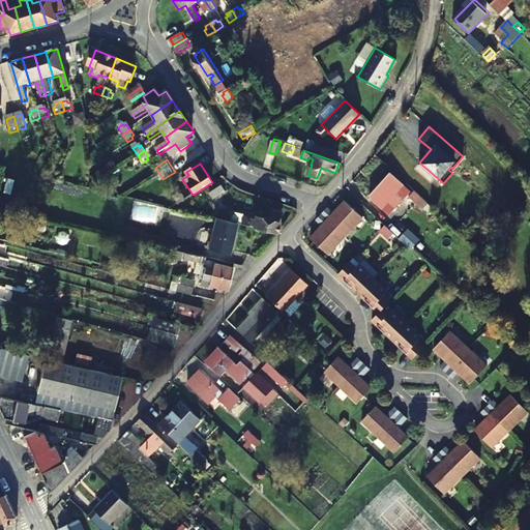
[(369,198),(382,211),(387,205),(392,210),(401,202),(395,197),(404,187),(390,174),(369,198)]
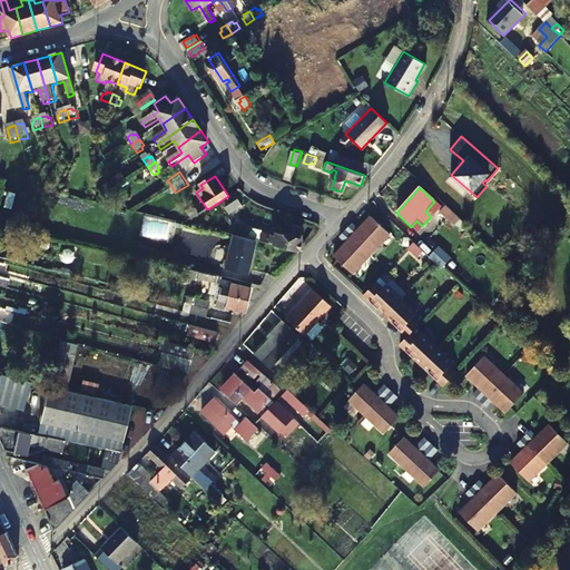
[(224,204),(228,213),(243,206),(238,197),(224,204)]
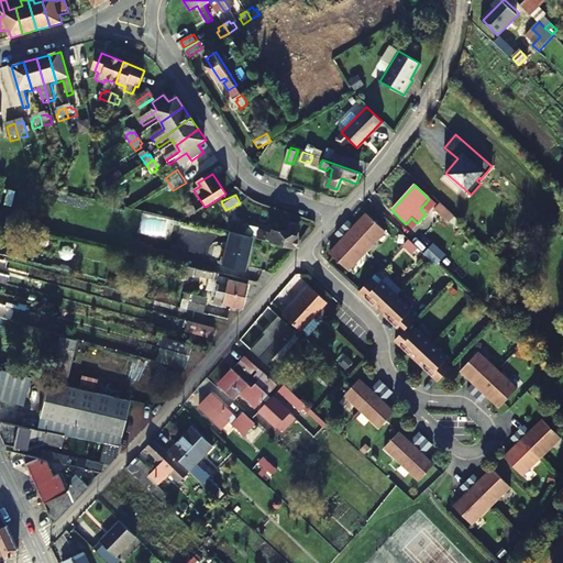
[(432,210),(448,223),(454,217),(439,202),(432,210)]
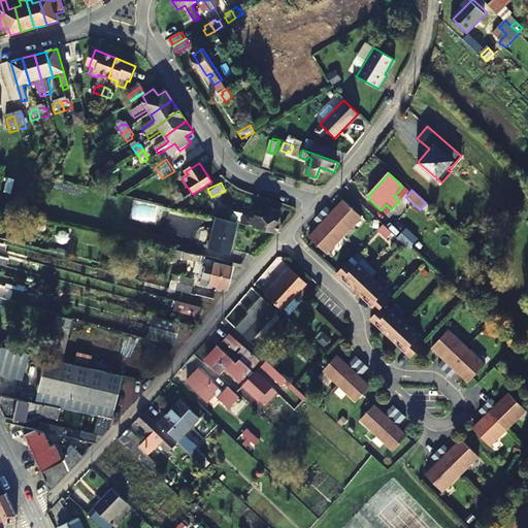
[(179,203),(187,198),(183,192),(180,194),(178,192),(174,195),(179,203)]
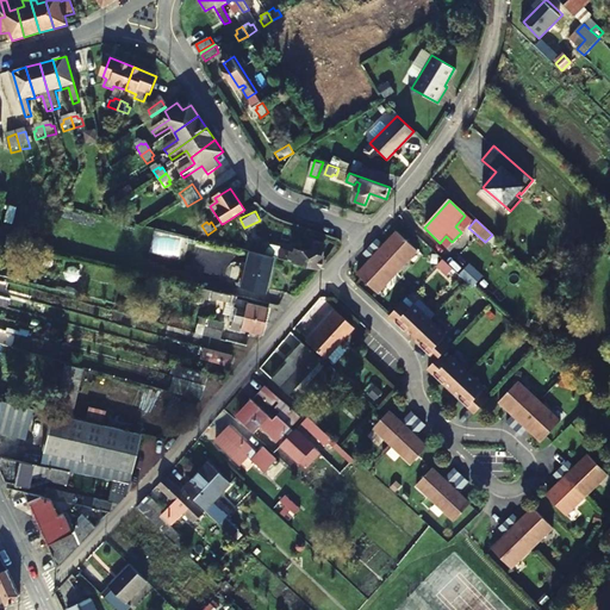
[(380,293),(398,272),(417,251),(397,232),(388,242),(391,243),(386,248),(385,247),(378,240),(371,248),(365,254),(372,260),(373,262),(369,267),(367,266),(359,274),(380,293)]
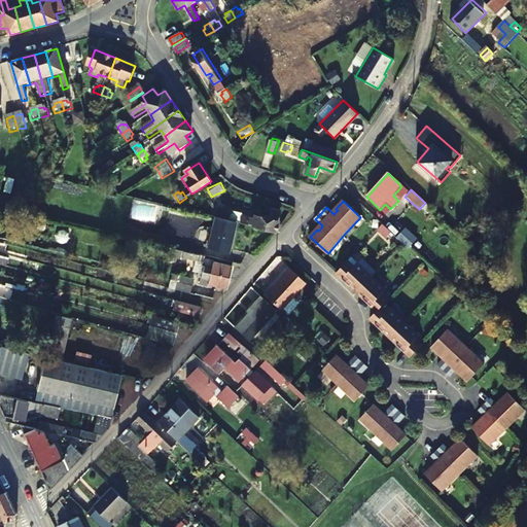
[(380,210),(385,215),(390,209),(385,204),(380,210)]
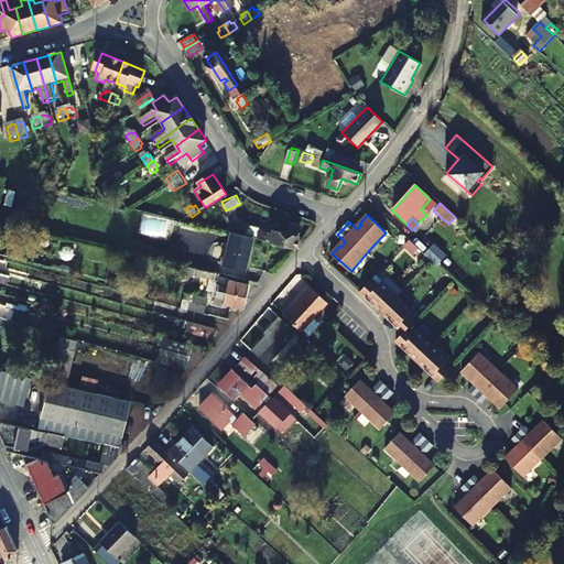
[(259,228),(257,238),(295,247),(299,236),(301,224),(291,221),(289,232),(273,229),(271,235),(268,234),(269,230),(259,228)]
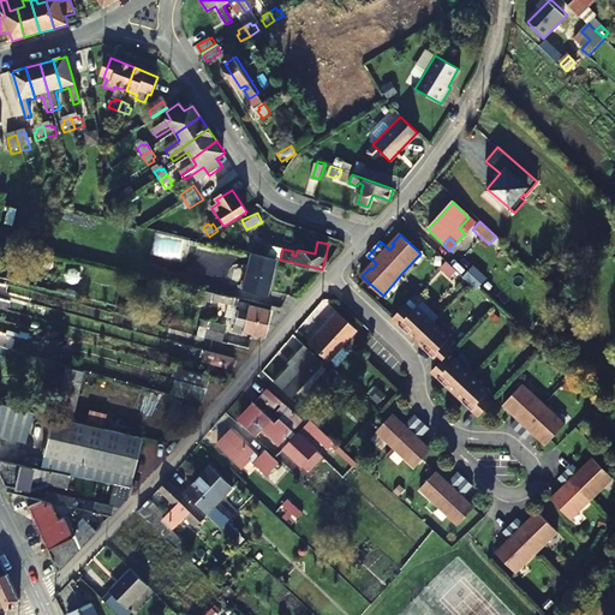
[(267,245),(261,244),(258,255),(269,257),(270,250),(267,249),(267,245)]
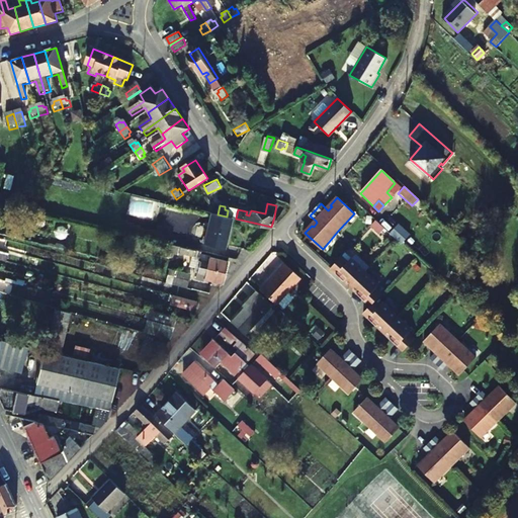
[(205,245),(226,250),(233,219),(212,214),(205,245)]
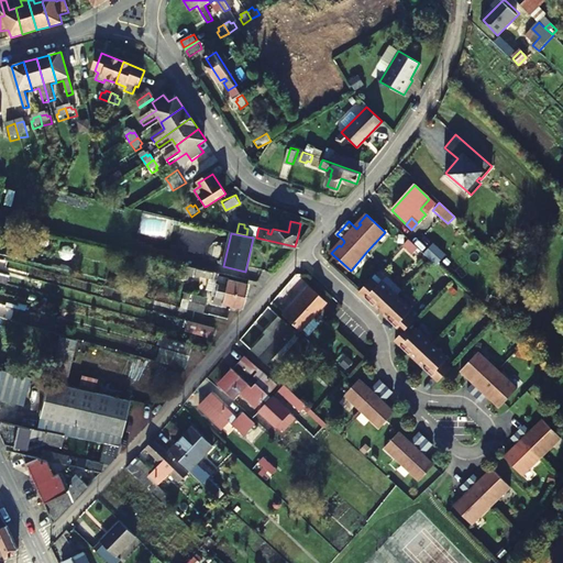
[(423,236),(416,244),(435,261),(442,254),(437,249),(423,236)]
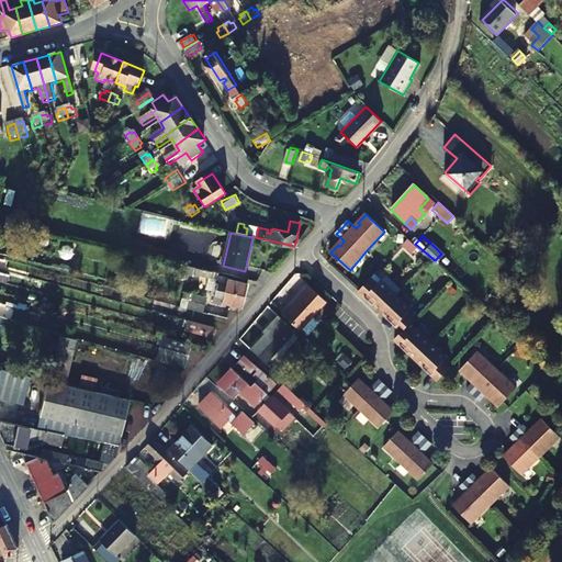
[(208,271),(188,267),(184,279),(188,280),(188,276),(193,277),(193,276),(212,279),(213,272),(208,271)]
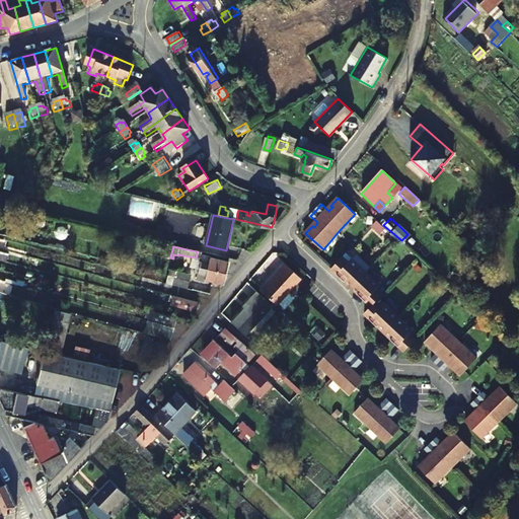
[(207,275),(226,279),(230,262),(210,257),(210,256),(200,254),(199,258),(196,257),(193,257),(191,268),(197,269),(196,273),(199,274),(198,280),(206,282),(207,275)]
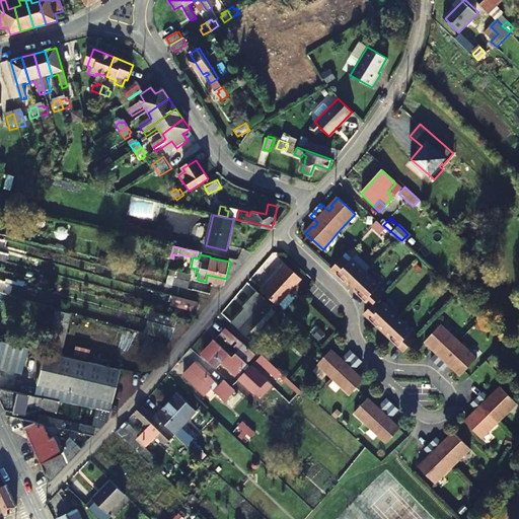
[(368,299),(366,301),(371,307),(376,302),(383,294),(377,289),(380,285),(366,272),(353,260),(350,263),(344,257),(331,270),(338,276),(340,274),(346,280),(344,282),(350,287),(351,288),(359,295),(360,293),(368,299)]
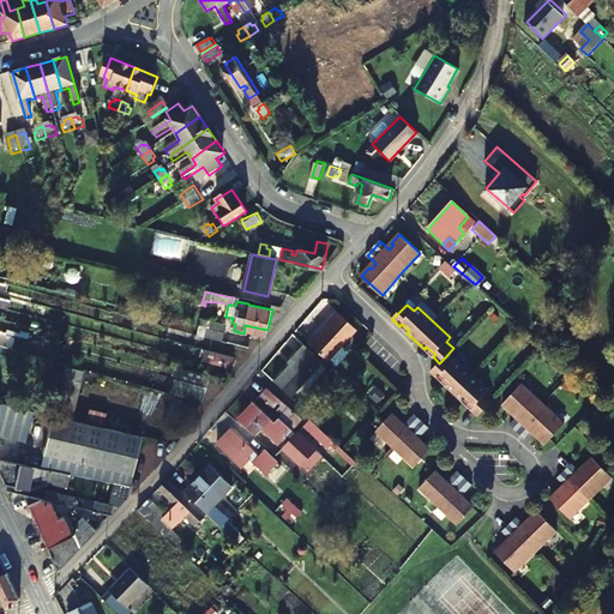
[(307,344),(326,361),(355,330),(337,312),(307,344)]
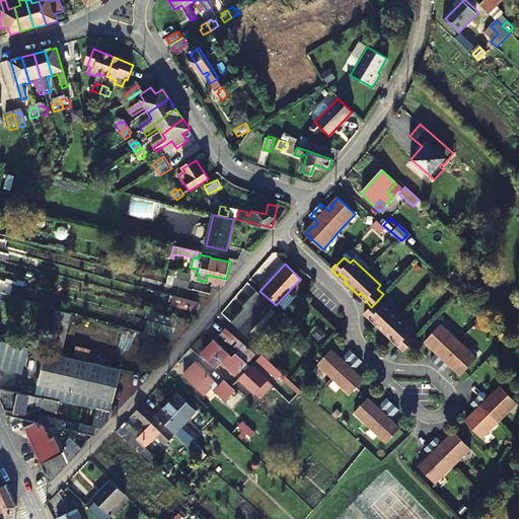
[(168,267),(166,283),(188,286),(191,271),(168,267)]
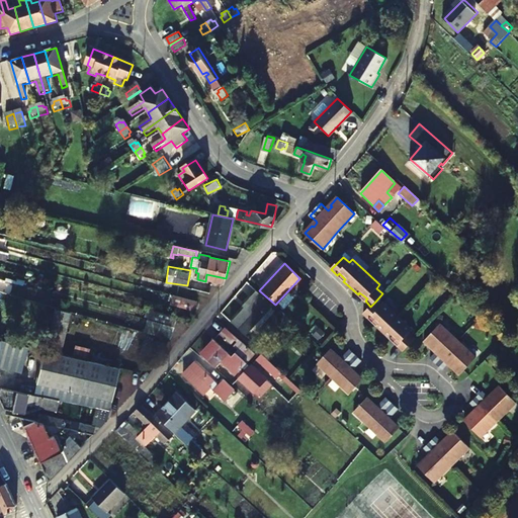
[(208,294),(195,291),(194,297),(206,300),(208,294)]
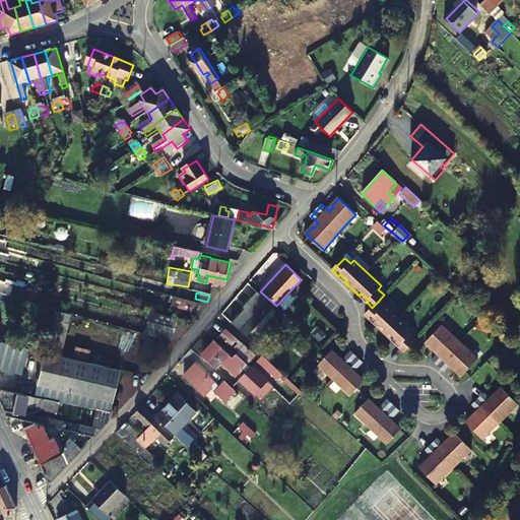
[(273,308),(257,293),(246,305),(248,306),(233,322),(248,335),(273,308)]
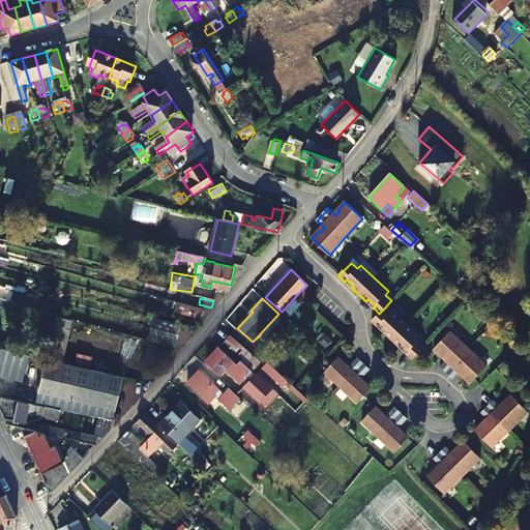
[(376,305),(367,299),(366,301),(374,307),(376,305)]
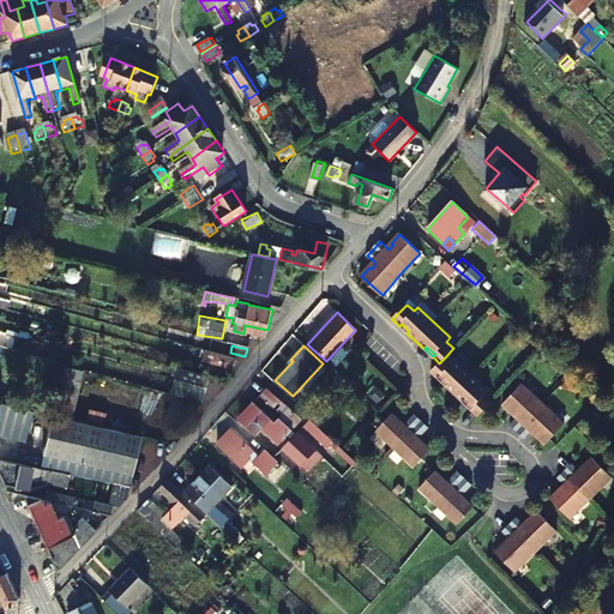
[(202,360),(230,368),(234,356),(205,348),(202,360)]
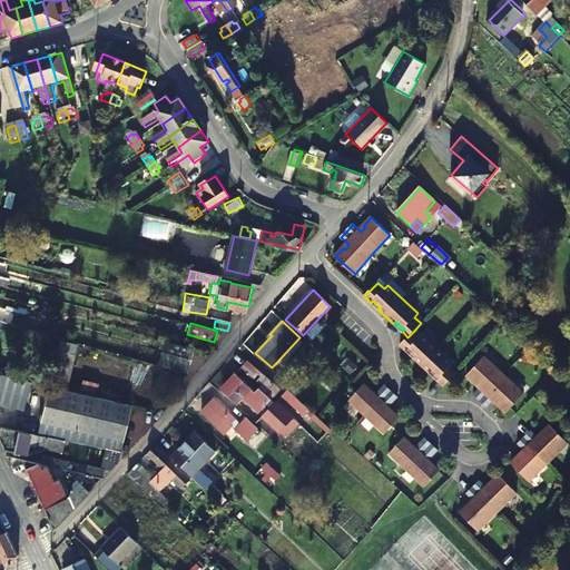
[(450,366),(454,362),(439,347),(423,334),(419,338),(413,332),(408,337),(401,345),(408,352),(410,350),(416,356),(415,359),(423,365),(431,372),(433,371),(440,377),(439,380),(445,385),(457,373),(450,366)]
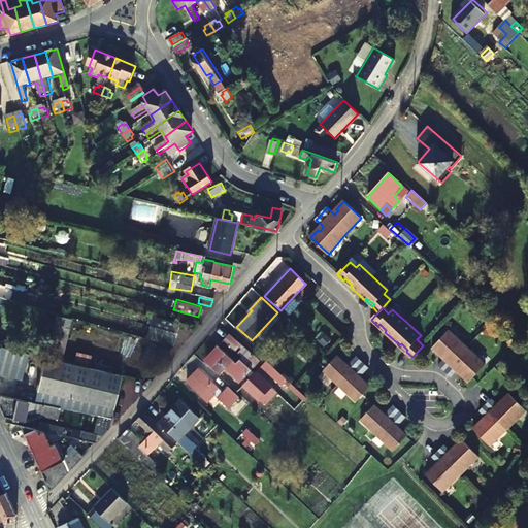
[(155,327),(179,333),(183,323),(152,315),(149,325),(155,327)]
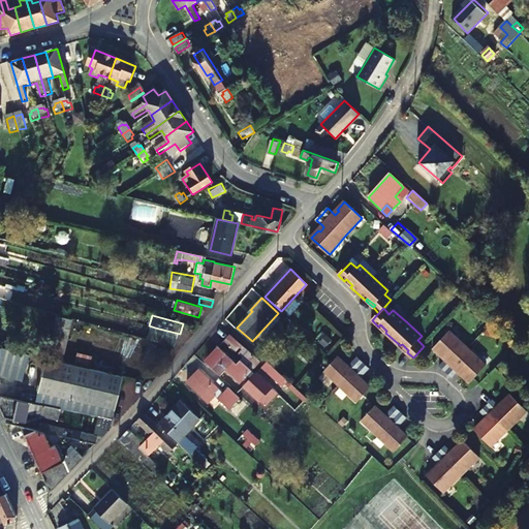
[(151,340),(177,347),(180,334),(155,328),(151,340)]
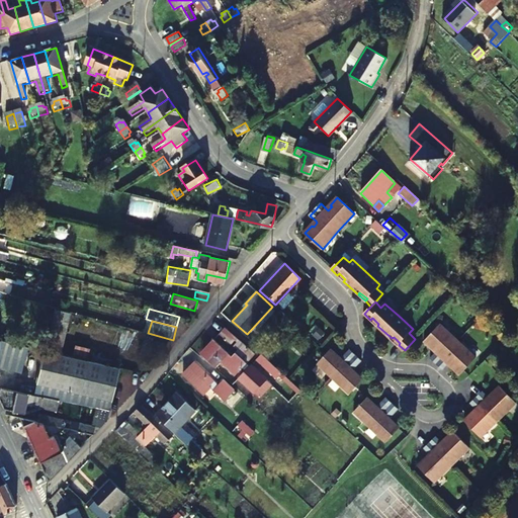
[(425,341),(433,348),(434,346),(438,350),(437,352),(431,357),(438,363),(443,369),(449,363),(450,361),(454,365),(453,366),(461,374),(478,357),(459,340),(440,324),(425,341)]
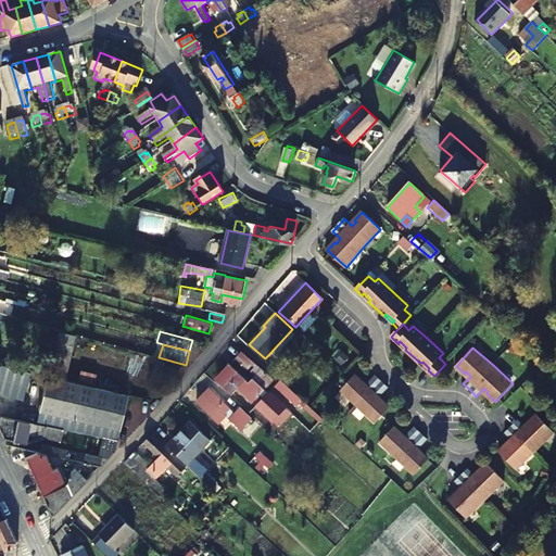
[(230,365),(224,371),(226,374),(219,381),(235,395),(239,392),(253,405),(266,391),(275,381),(242,352),(237,358),(248,369),(253,364),(255,367),(252,371),(260,379),(257,381),(254,378),(250,383),(230,365)]
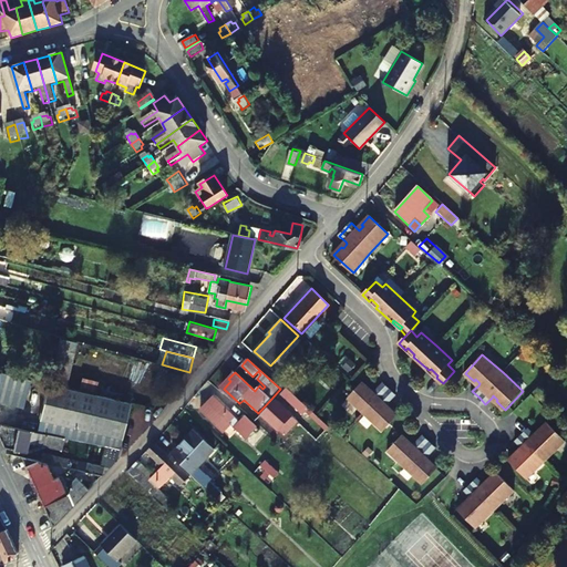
[(0,408),(1,406),(0,403),(0,393),(3,392),(0,384),(0,380),(8,382),(10,374),(0,371),(0,408)]
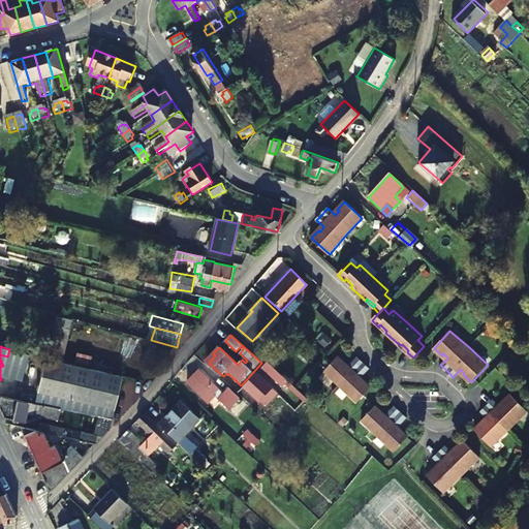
[(209,363),(215,355),(213,353),(207,361),(209,363)]
